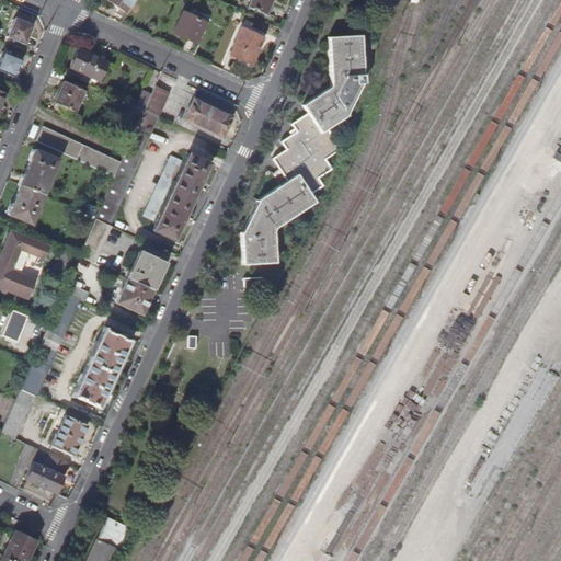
[(105,0),(104,1),(124,14),(133,0),(105,0)]
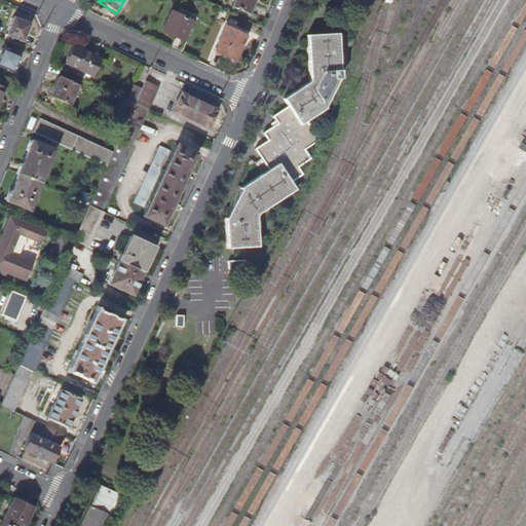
[(256,0),(236,0),(234,6),(251,13),(256,0)]
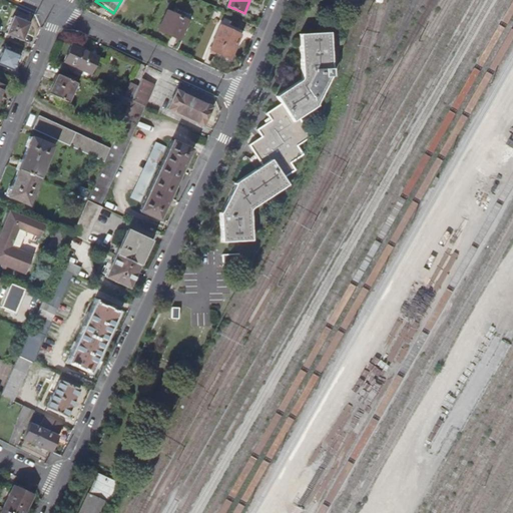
[(308,0),(301,18),(309,21),(317,0),(308,0)]
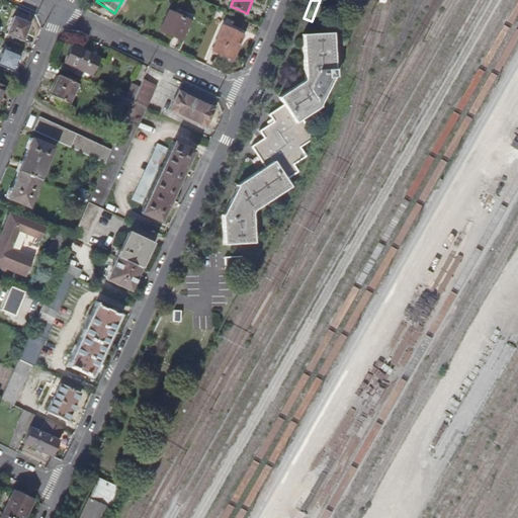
[(190,22),(170,12),(161,31),(181,40),(190,22)]
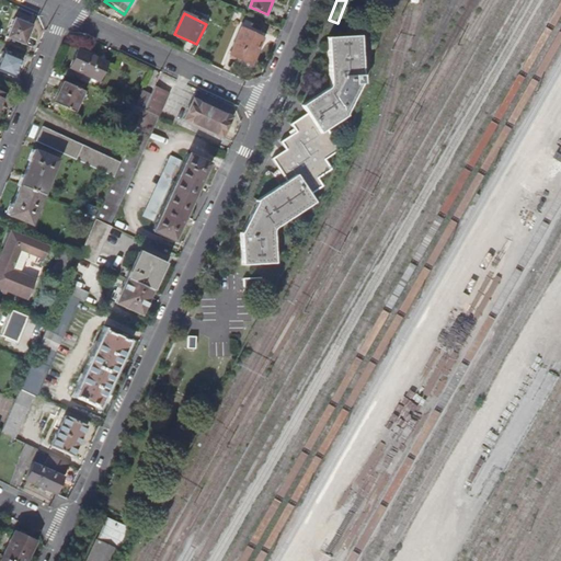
[(25,24),(14,19),(6,38),(23,45),(31,26),(25,24)]
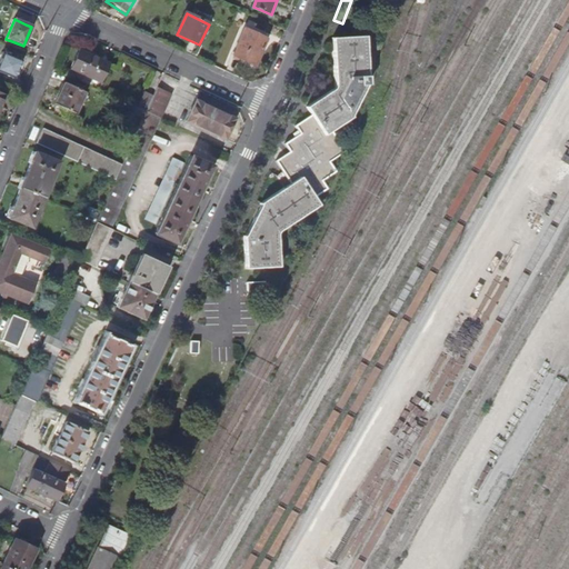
[(266,38),(245,29),(232,56),(255,66),(266,38)]
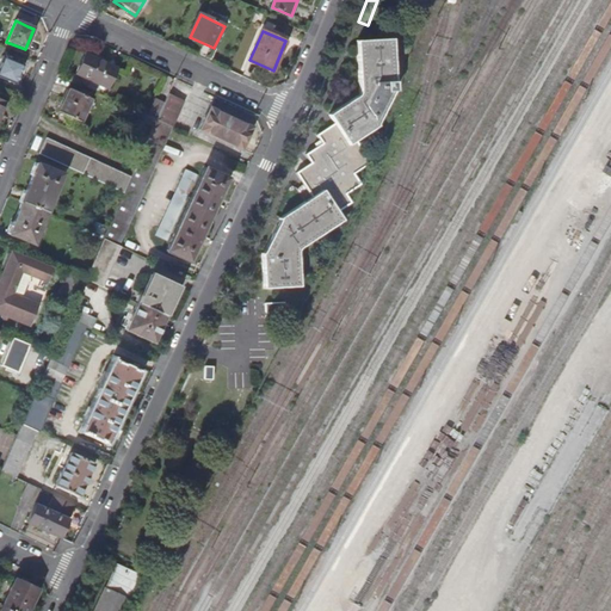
[(264,270),(298,270),(298,253),(344,223),(338,215),(352,205),(347,197),(360,187),(355,177),(370,165),(357,143),(380,128),(378,127),(396,93),(397,93),(393,38),(375,39),(356,41),(359,94),(358,96),(328,115),(334,124),(332,125),(316,135),(322,143),(304,154),(312,164),(296,173),(300,179),(313,198),(279,218),(279,221),(278,224),(263,253),(261,253),(261,270),(264,270)]
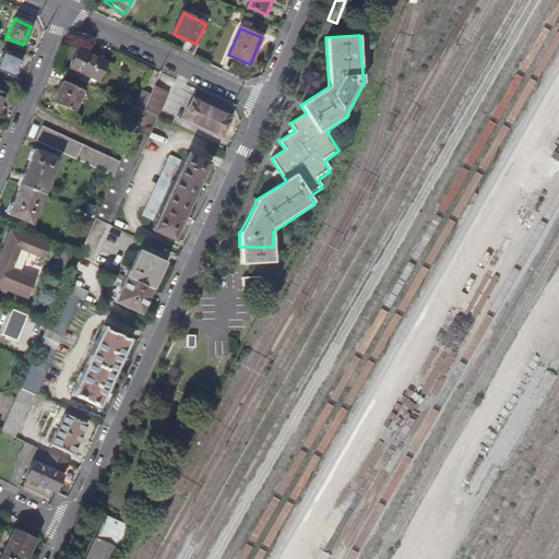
[(97,83),(105,67),(87,58),(90,55),(78,48),(68,70),(97,83)]
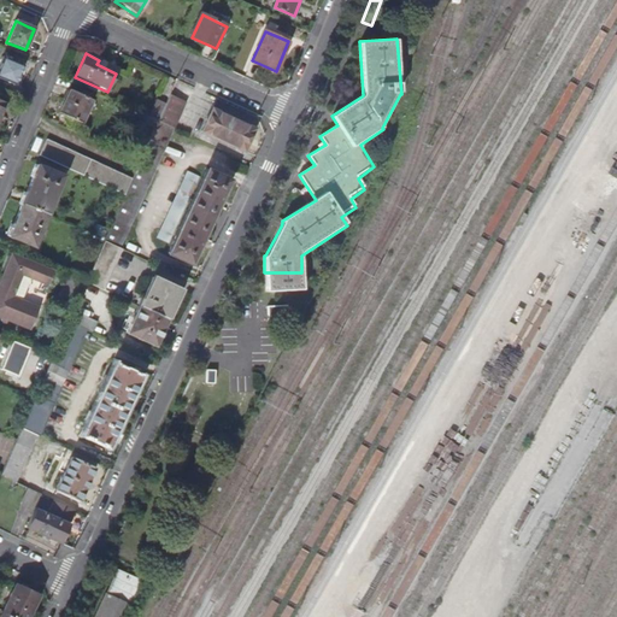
[(4,59),(0,66),(0,80),(17,87),(25,68),(4,59)]
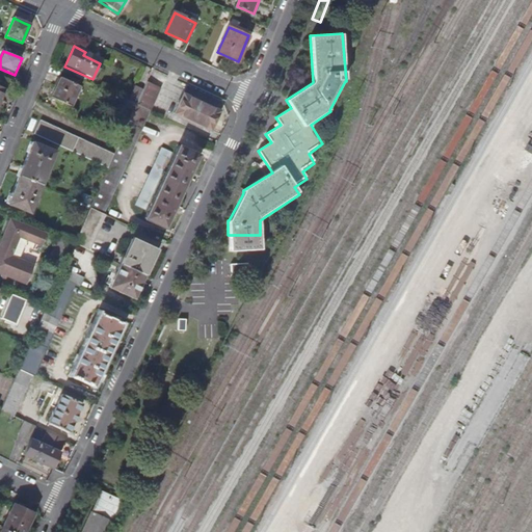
[(79,88),(59,79),(51,100),(71,108),(79,88)]
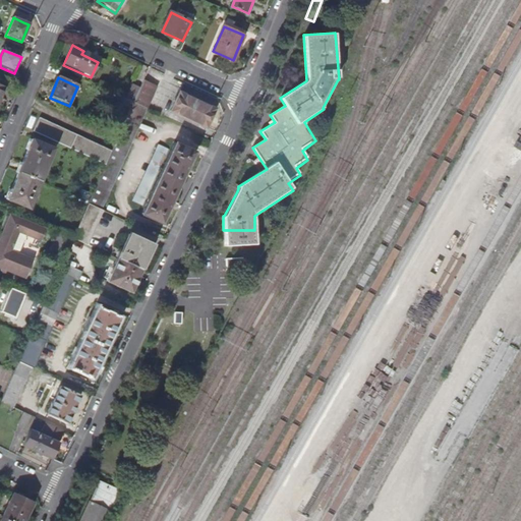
[(133,104),(147,110),(157,87),(143,80),(133,104)]
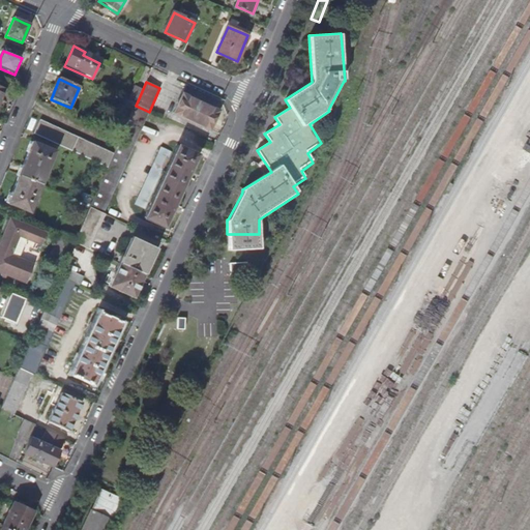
[(207,131),(211,125),(216,113),(180,96),(171,115),(207,131)]
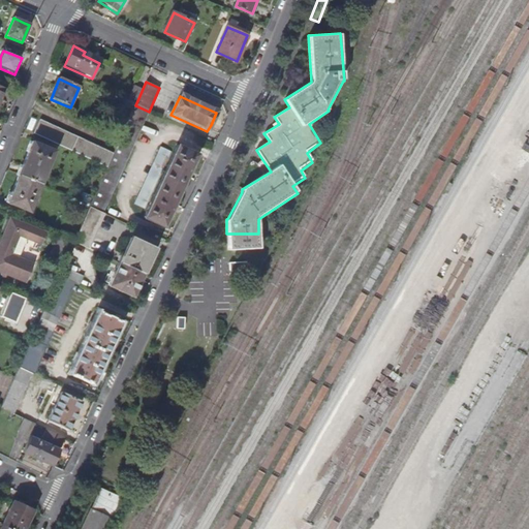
[(132,111),(135,105),(121,99),(118,103),(132,111)]
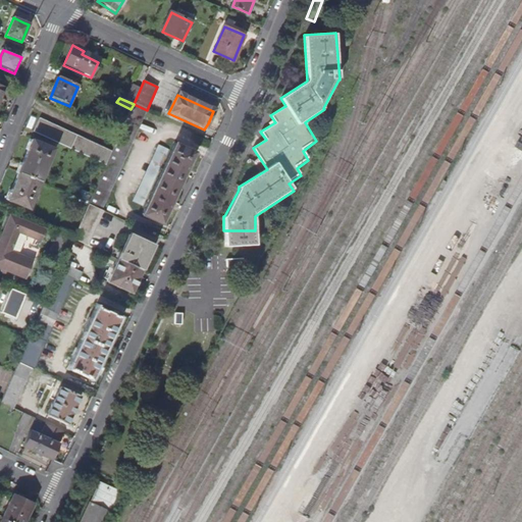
[(147,110),(134,104),(131,109),(112,152),(106,165),(88,205),(101,211),(147,110)]
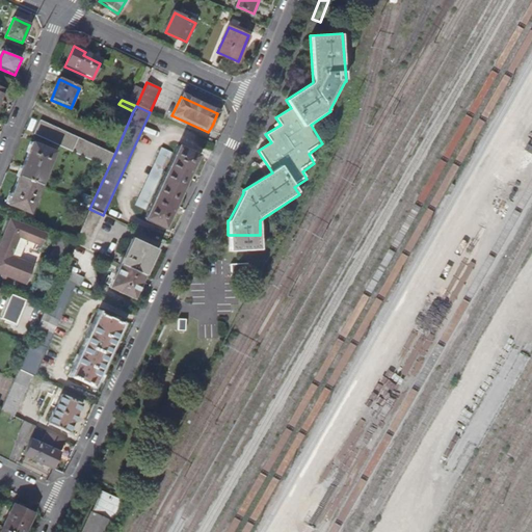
[(34,134),(108,168),(114,155),(41,121),(34,134)]
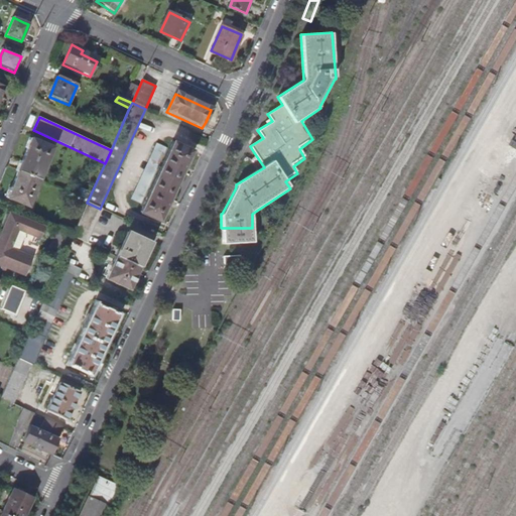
[(16,171),(38,180),(52,148),(29,138),(25,148),(27,149),(21,162),(20,162),(16,171)]
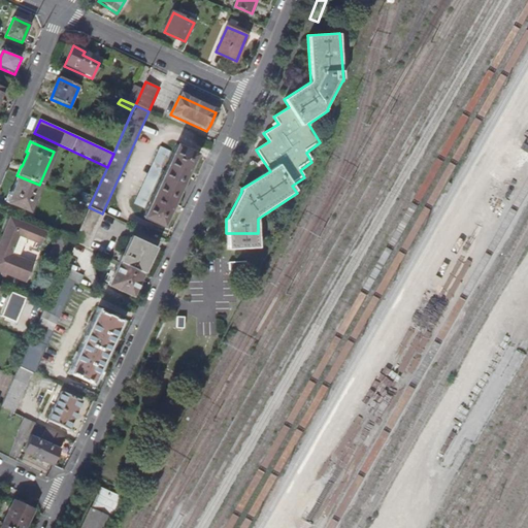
[(177,144),(143,218),(162,227),(168,212),(169,212),(171,209),(172,206),(171,205),(180,187),(186,175),(187,176),(189,172),(190,168),(189,168),(196,153),(177,144)]
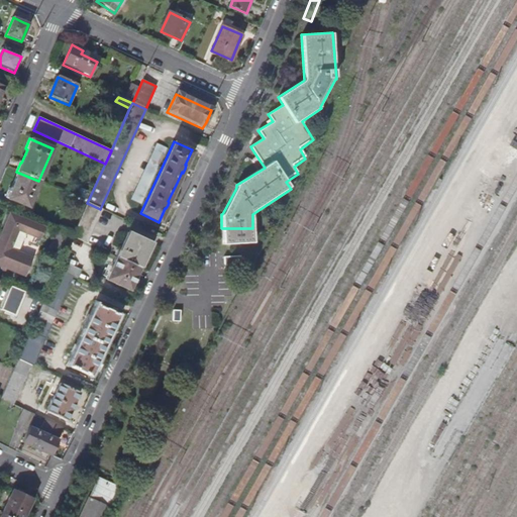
[(141,205),(168,148),(157,143),(131,200),(141,205)]
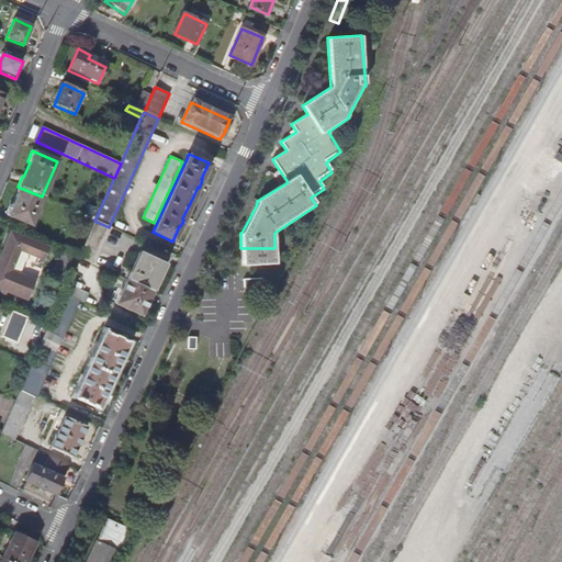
[(42,197),(18,187),(18,188),(19,188),(11,205),(10,205),(7,215),(30,225),(42,197)]
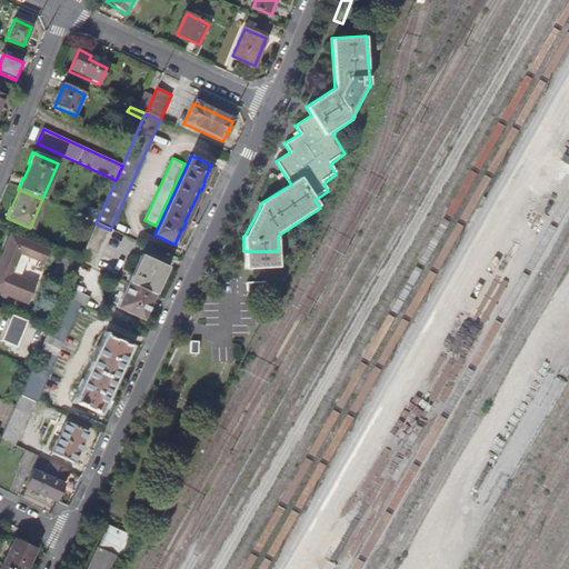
[(110,230),(96,223),(82,256),(80,261),(95,268),(110,230)]
